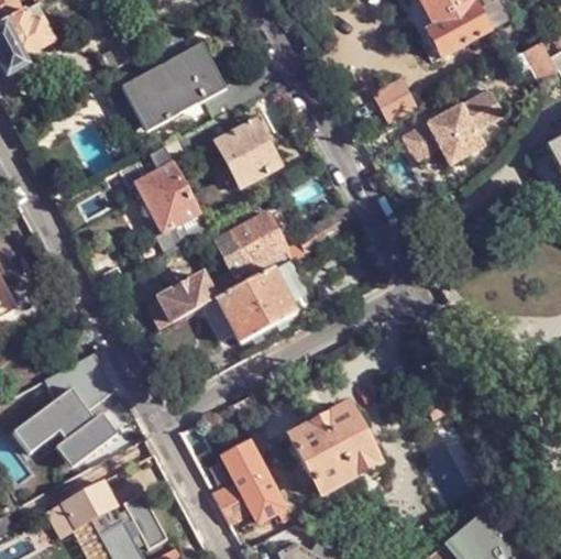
[(0,19),(23,8),(35,0),(7,0),(0,3),(0,19)]
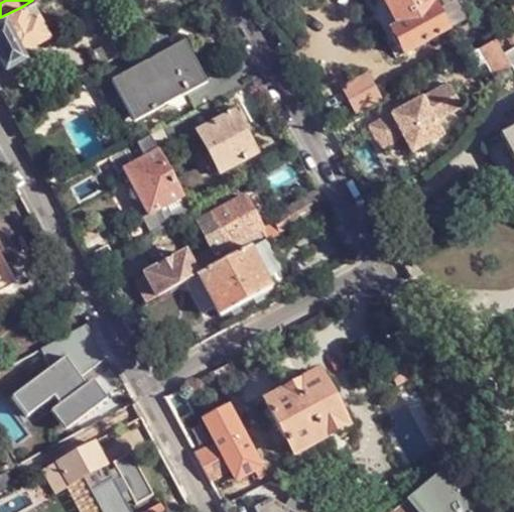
[(384,0),(397,25),(393,27),(392,25),(390,26),(403,50),(445,27),(442,19),(446,17),(436,0),(384,0)]
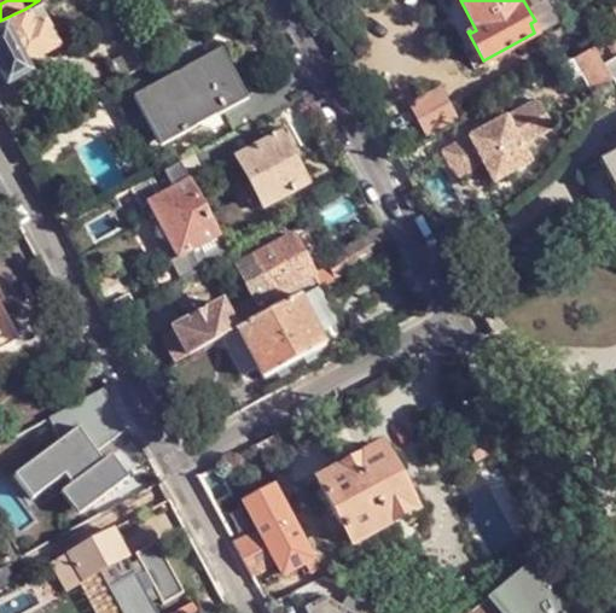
[(0,77),(7,79),(25,68),(22,60),(54,42),(42,19),(34,23),(25,9),(0,21),(0,77)]
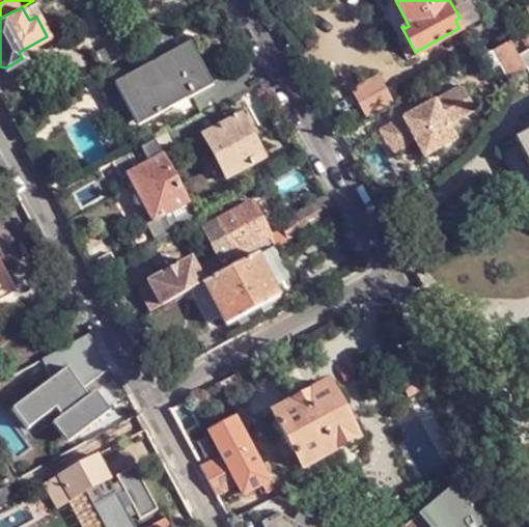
[(528,45),(528,28),(528,26),(523,29),(519,31),(527,46),(528,45)]
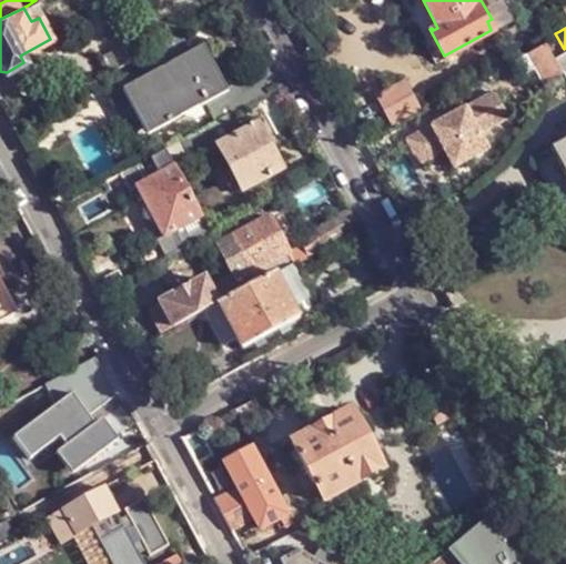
[(232,109),(266,91),(254,68),(223,84),(200,40),(183,49),(175,33),(142,51),(150,66),(128,78),(153,126),(204,99),(215,118),(232,109)]
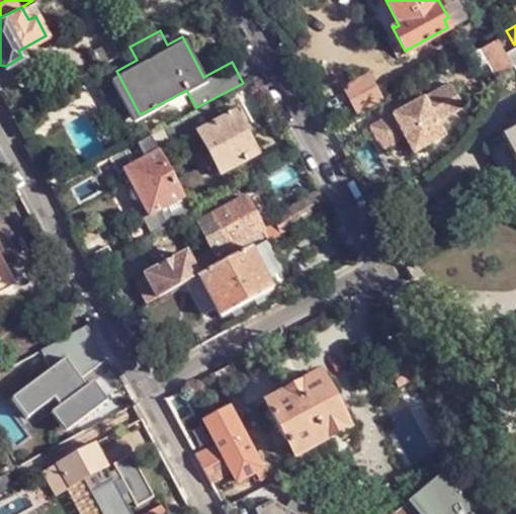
[(481,45),(496,73),(511,65),(497,35),(481,45)]
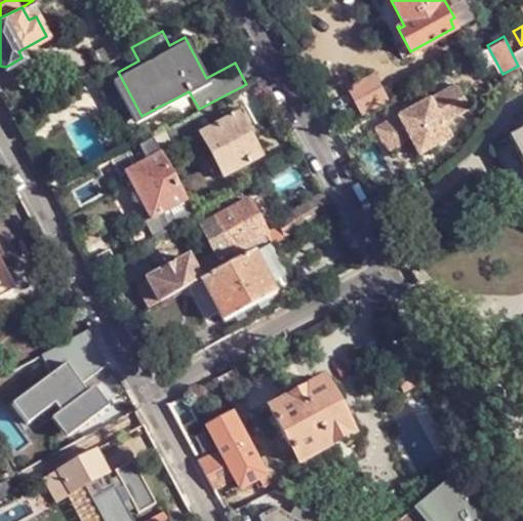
[(98,65),(117,54),(110,41),(91,51),(98,65)]
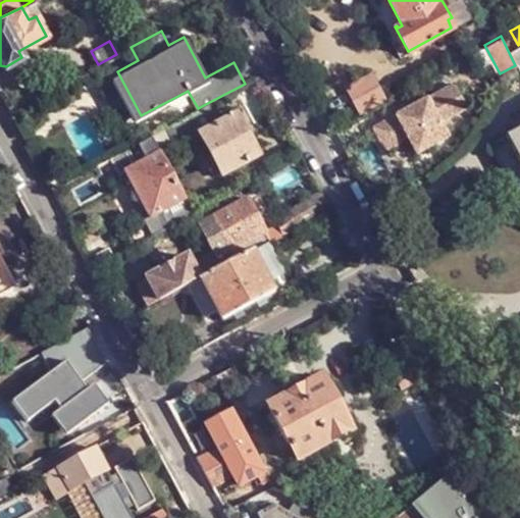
[(376,71),(345,83),(355,109),(386,98),(376,71)]
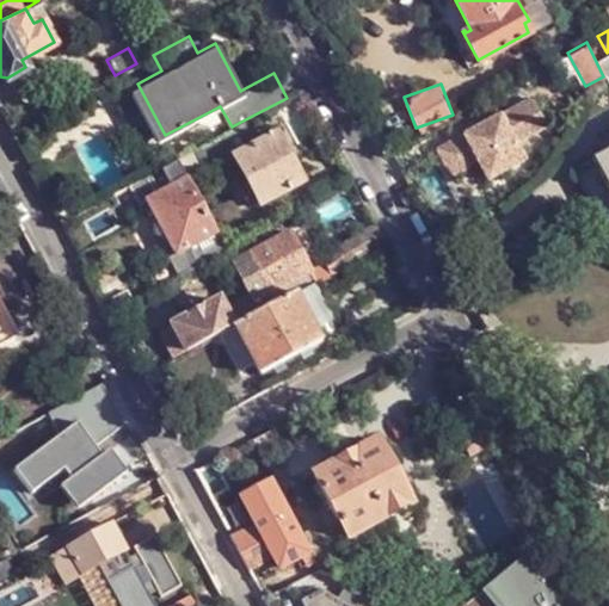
[(531,97),(435,144),(449,171),(477,158),(486,175),(523,156),(512,137),(545,123),(531,97)]
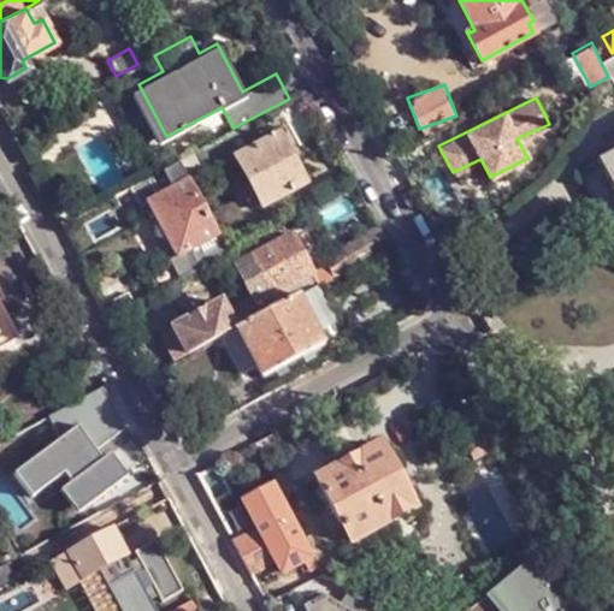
[(17,119),(22,126),(37,118),(35,111),(17,119)]
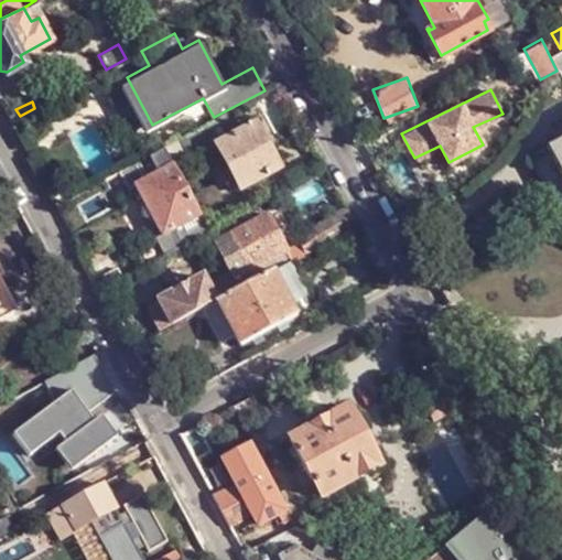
[(214,117),(171,140),(182,160),(215,142),(239,186),(278,165),(254,121),(240,129),(230,108),(214,117)]
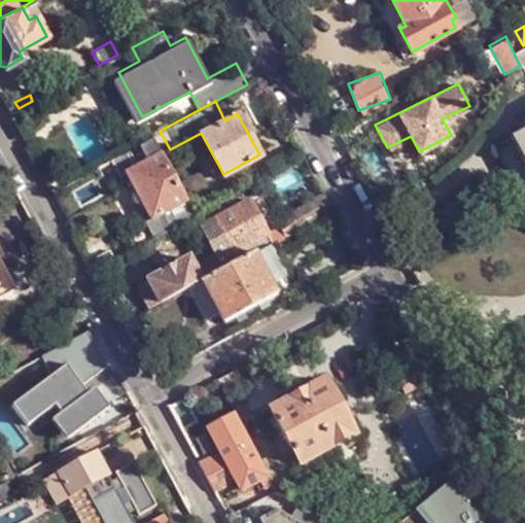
[(524,127),(522,129),(510,135),(524,162),(524,127)]
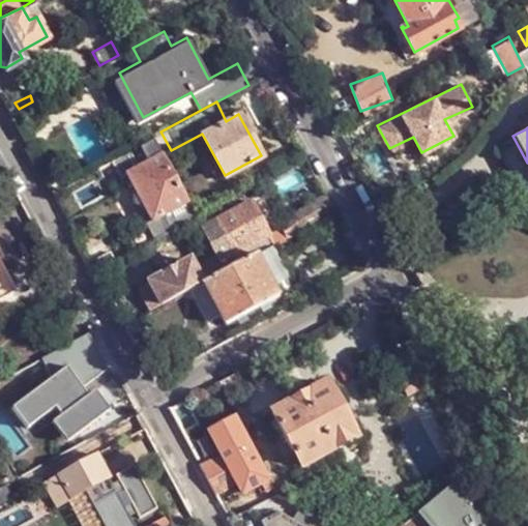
[(152,137),(139,144),(147,158),(125,171),(132,181),(125,185),(139,210),(145,208),(152,218),(186,200),(152,137)]
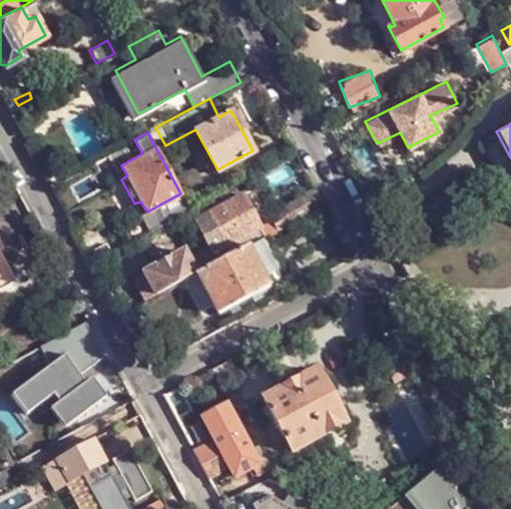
[(191,218),(209,250),(260,223),(242,191),(191,218)]
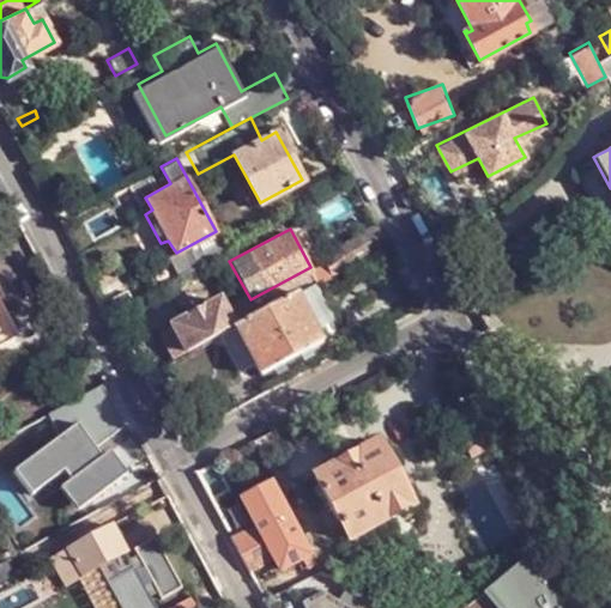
[(192,255),(197,262),(223,249),(225,247),(219,238),(192,255)]
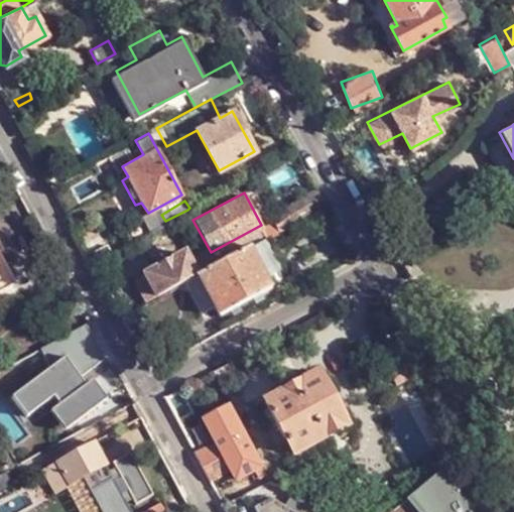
[(272,232),(278,229),(272,218),(261,225),(266,235),(272,232)]
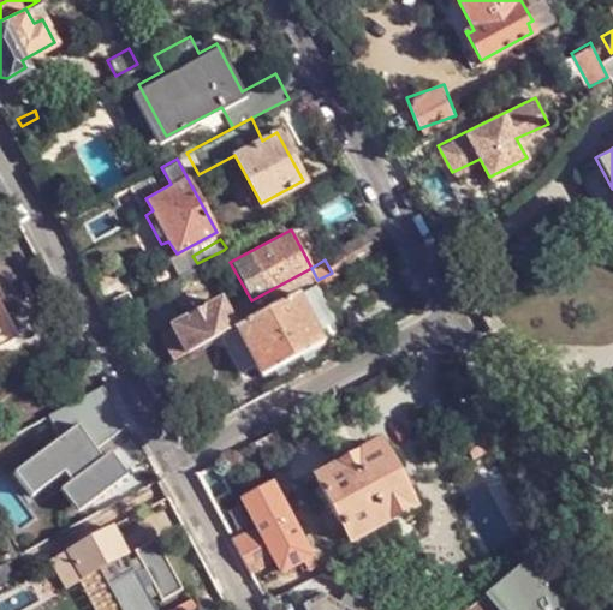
[(334,294),(325,276),(317,280),(314,282),(323,300),(334,294)]
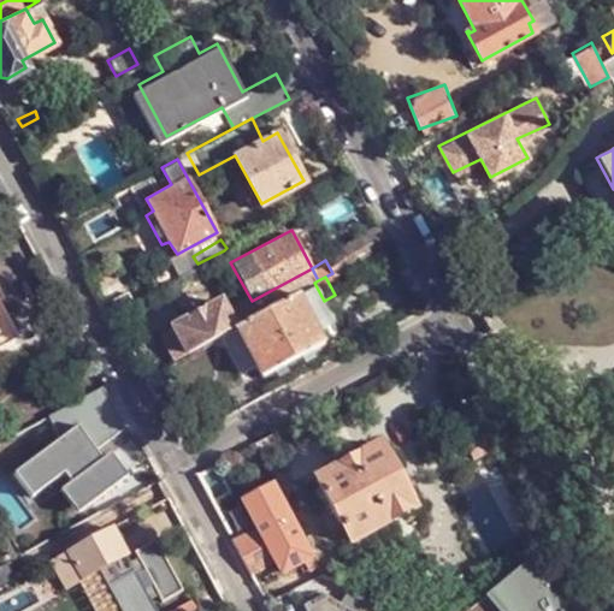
[(266,308),(296,366),(318,354),(313,346),(323,340),(297,291),(266,308)]
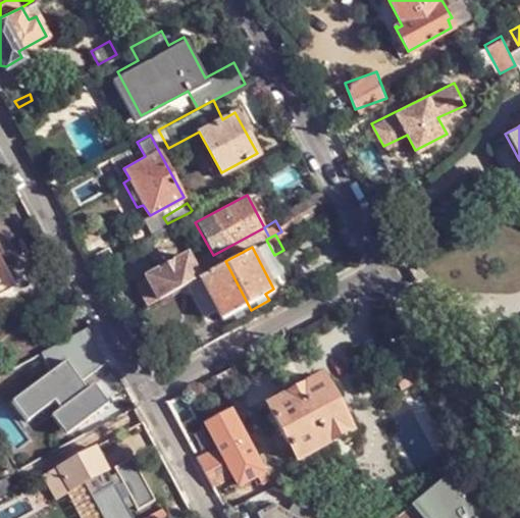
[(136,280),(148,303),(187,282),(200,275),(218,265),(213,255),(195,265),(187,253),(136,280)]
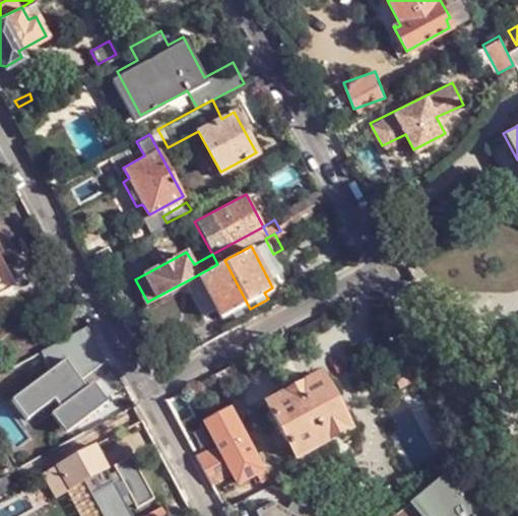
[(0,292),(14,284),(0,258),(0,292)]
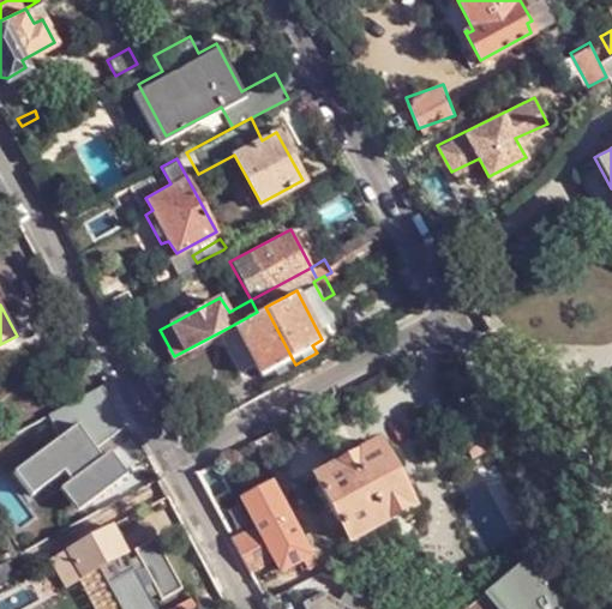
[(275,375),(295,365),(265,307),(257,312),(235,324),(255,361),(261,373),(270,368),(275,375)]
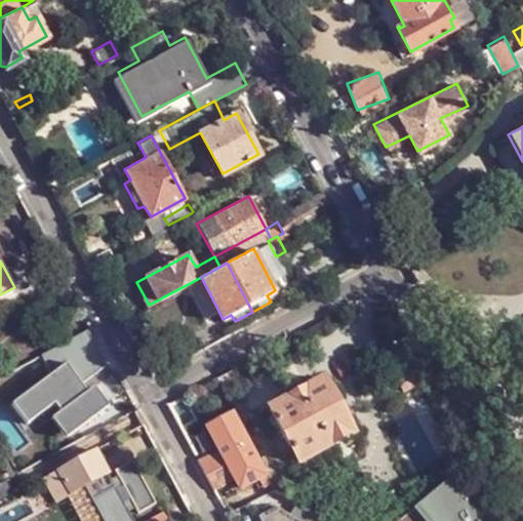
[(204,316),(217,309),(201,277),(188,284),(204,316)]
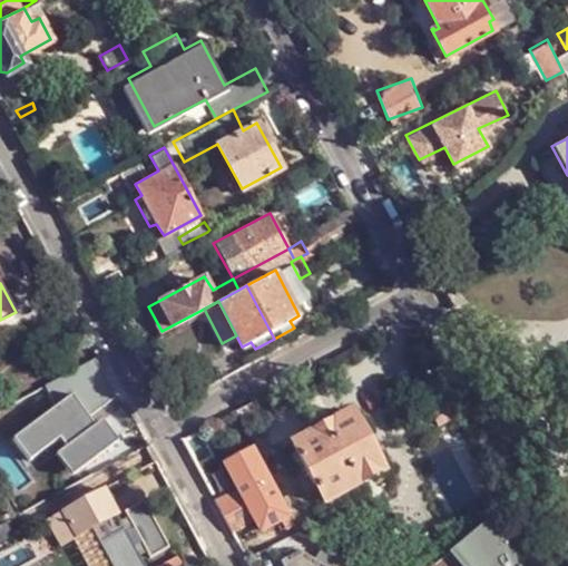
[(114,394),(94,357),(42,383),(54,403),(11,437),(28,458),(57,436),(64,445),(55,452),(70,472),(117,437),(100,417),(92,422),(86,413),(114,394)]
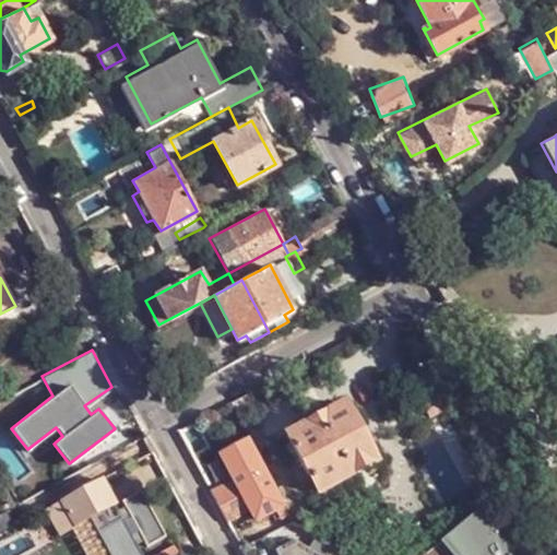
[(286,433),(317,492),(375,460),(344,400),(286,433)]
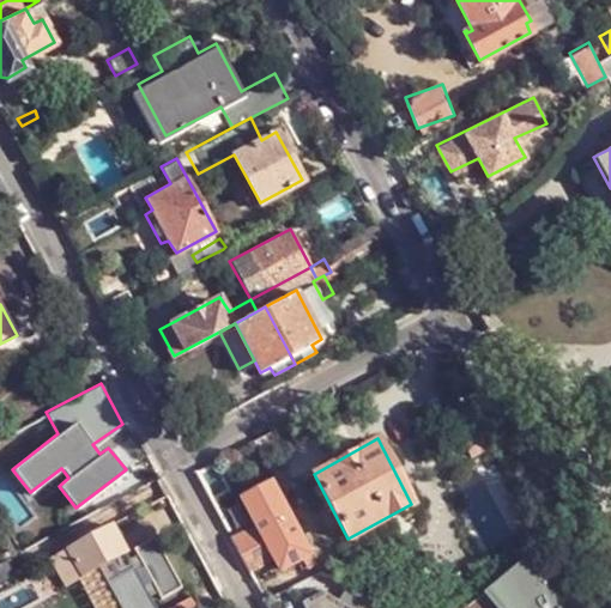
[(165,491),(158,478),(96,514),(102,526),(108,522),(165,491)]
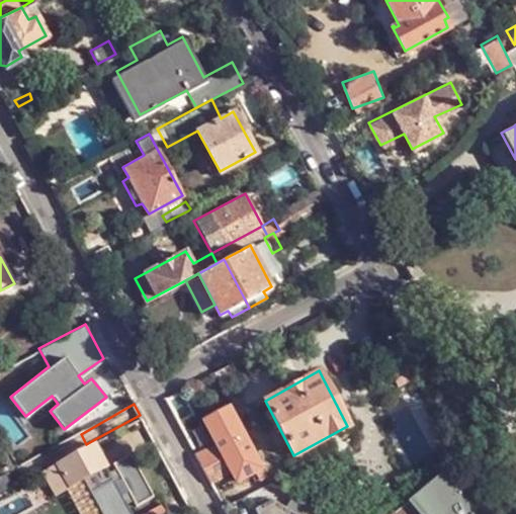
[(208,479),(216,491),(227,485),(220,473),(224,470),(207,442),(223,434),(208,410),(180,424),(208,479)]
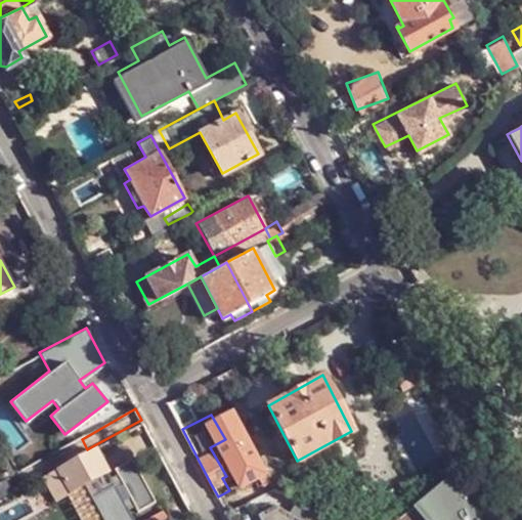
[(87,449),(42,474),(54,496),(80,482),(87,496),(111,484),(92,446),(87,449)]
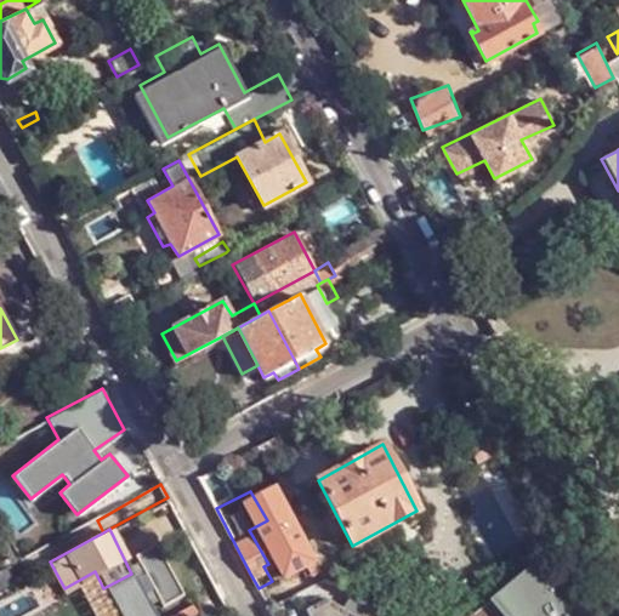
[(561,615),(533,563),(469,615),(561,615)]
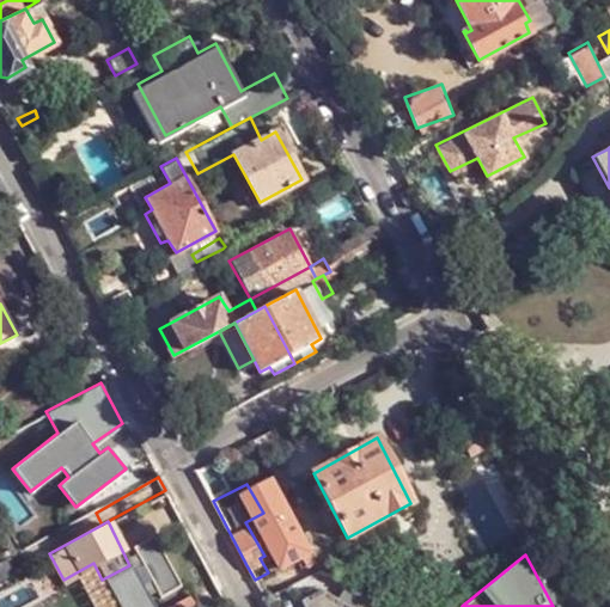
[(0,601),(24,588),(13,572),(0,581),(0,601)]
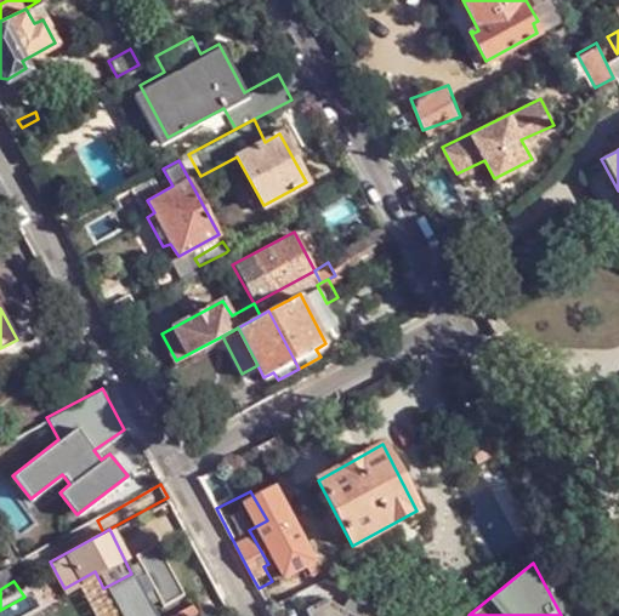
[(325,593),(305,604),(311,615),(381,615),(379,609),(350,589),(340,603),(325,593)]
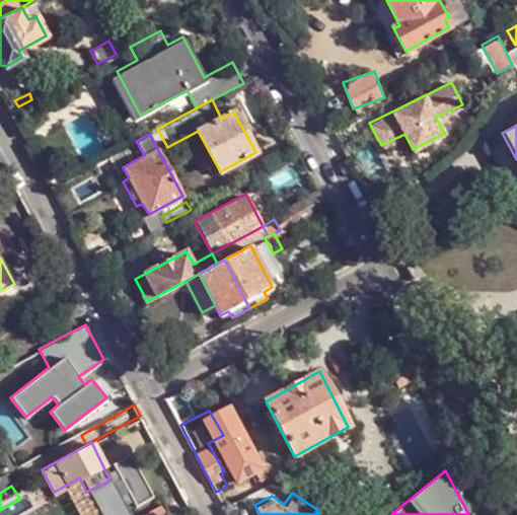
[(169,514),(164,504),(163,504),(141,514),(169,514)]
